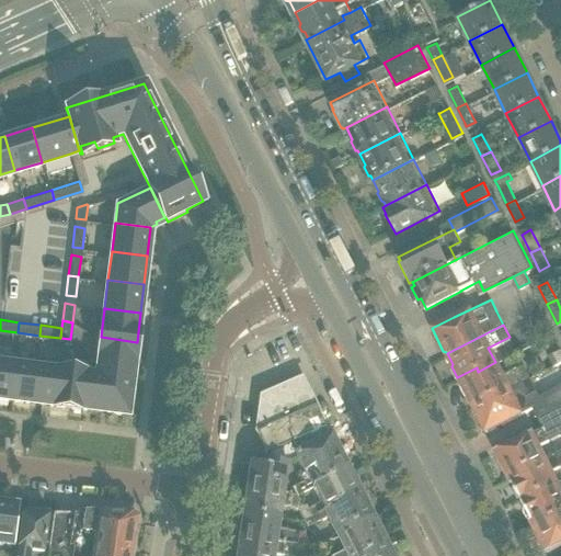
[(98,365),(133,370),(137,342),(101,337),(98,365)]
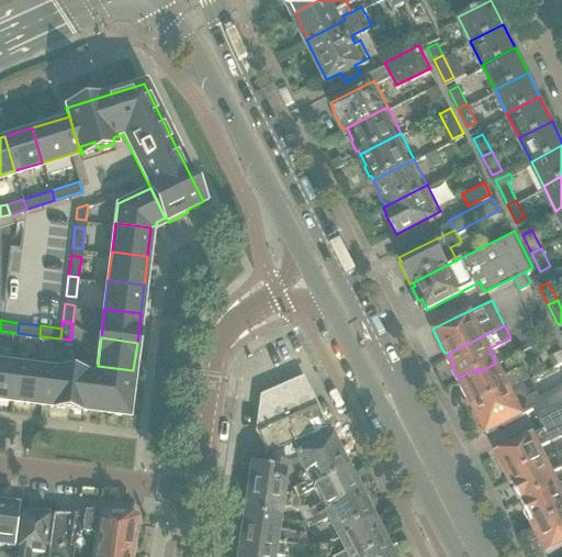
[(561,349),(561,347),(549,353),(554,363),(561,358),(561,349)]
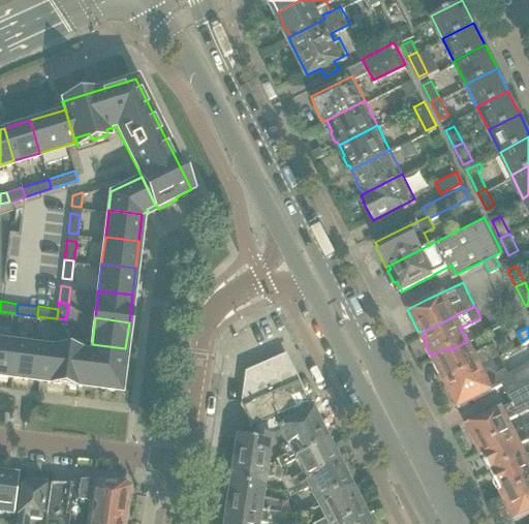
[(16,330),(13,341),(31,343),(32,332),(16,330)]
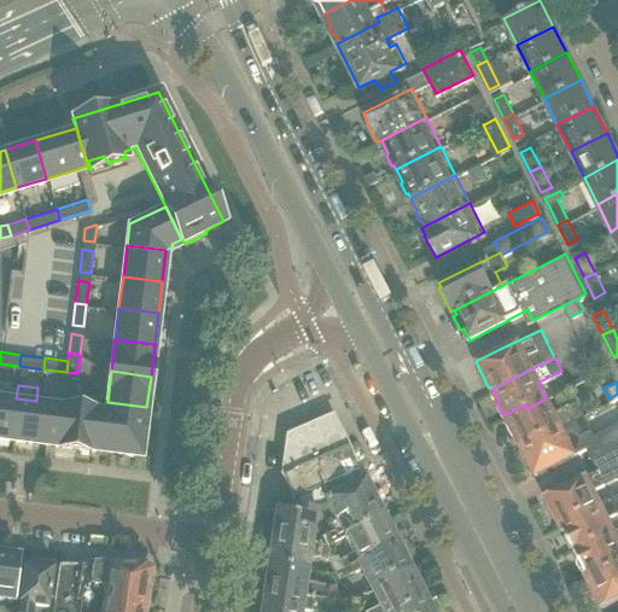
[(0,436),(11,438),(16,398),(0,396),(0,436)]
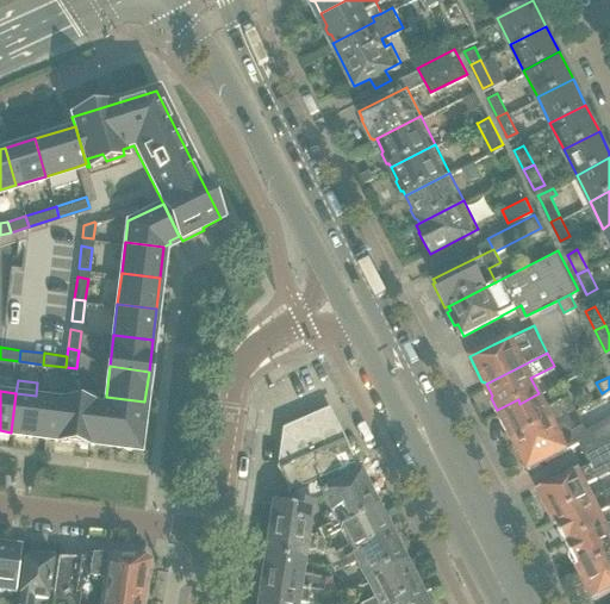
[(42,436),(48,397),(36,396),(16,393),(11,433),(42,436)]
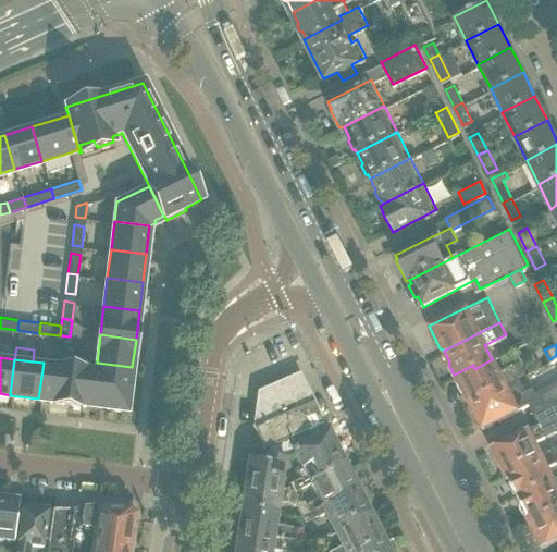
[(463,390),(469,401),(525,372),(519,359),(497,370),(492,359),(474,369),(473,365),(454,375),(461,389),(463,390)]
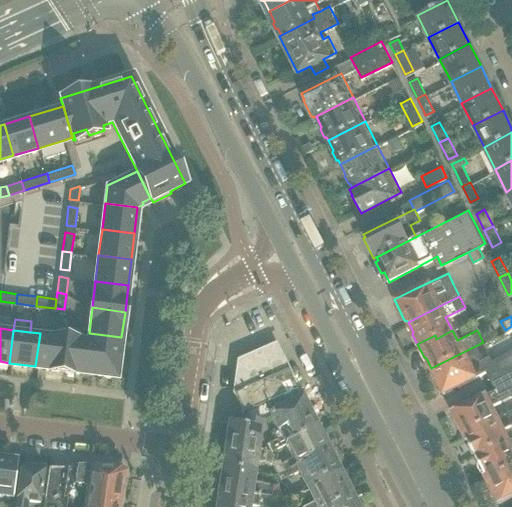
[(62,369),(66,337),(40,333),(35,366),(62,369)]
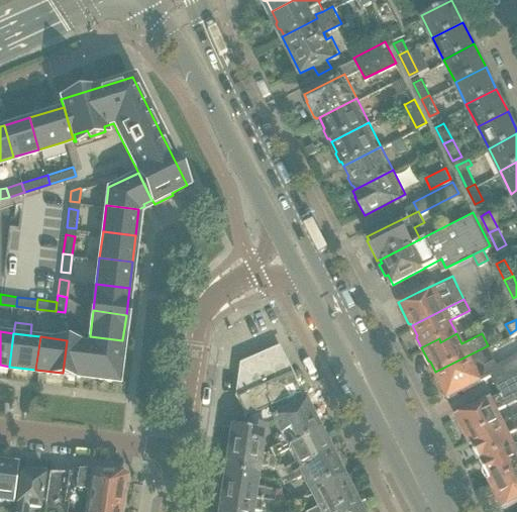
[(122,340),(90,336),(89,342),(93,343),(89,376),(118,380),(122,340)]
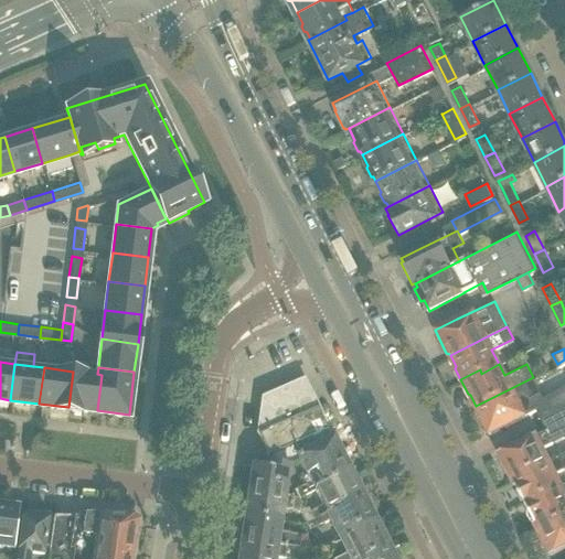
[(97,410),(102,375),(97,374),(73,372),(68,407),(97,410)]
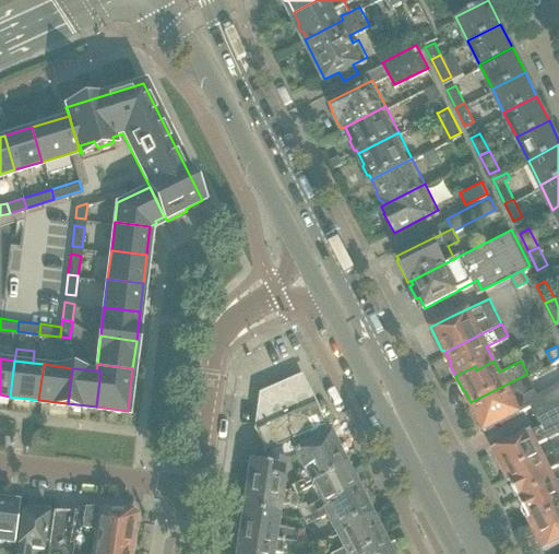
[(270,445),(289,436),(322,422),(300,372),(260,390),(254,426),(264,448),(270,445)]
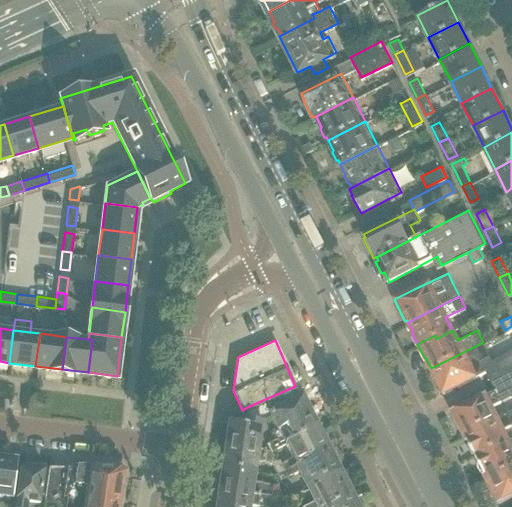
[(483,342),(431,368),(433,371),(432,373),(435,379),(437,379),(443,392),(461,382),(486,370),(495,365),(499,373),(511,366),(511,347),(491,358),(489,353),(483,342)]
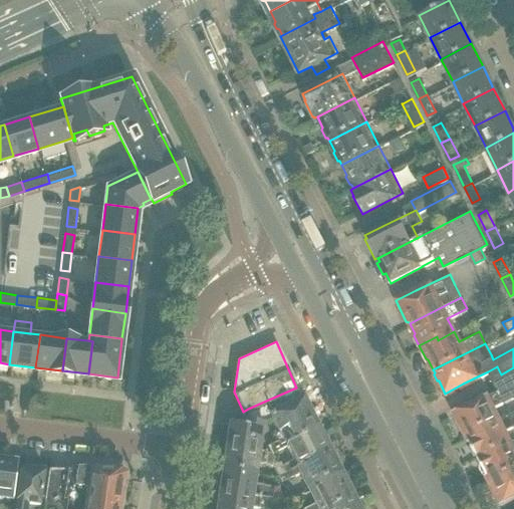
[(472,402),(454,411),(460,423),(459,426),(462,431),(465,432),(466,434),(498,418),(492,406),(512,396),(513,395),(513,367),(501,374),(506,386),(497,390),(497,389),(472,402)]
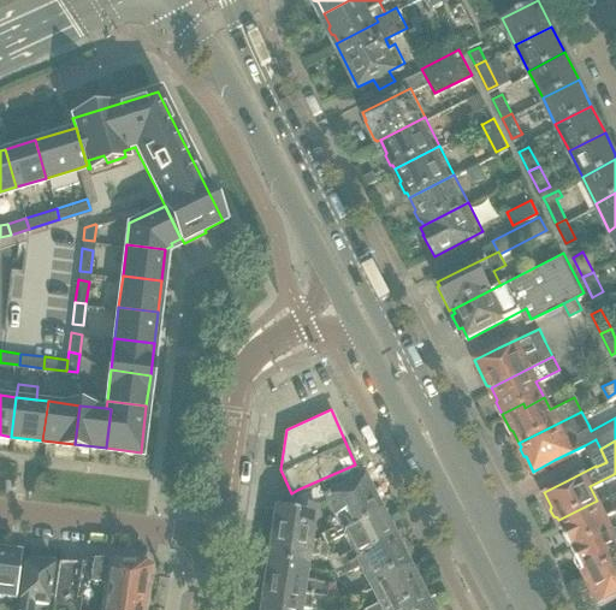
[(355,465),(319,480),(327,497),(333,510),(335,513),(336,514),(343,529),(347,527),(347,526),(379,509),(377,504),(378,501),(375,495),(372,493),(362,474),(360,475),(355,465)]
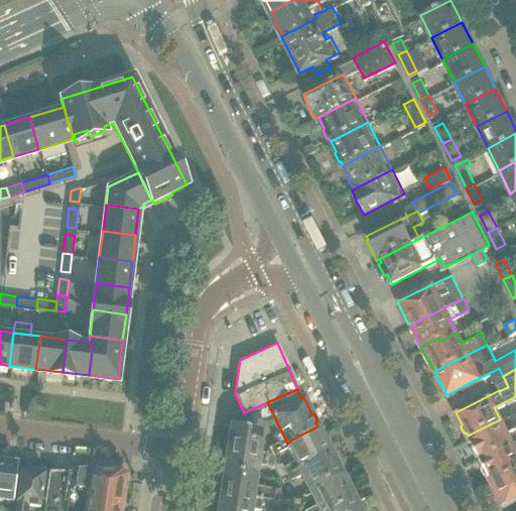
[(229,427),(228,433),(230,435),(228,444),(260,449),(262,450),(265,424),(266,421),(271,418),(274,416),(267,402),(249,410),(247,425),(231,423),(231,426),(229,427)]
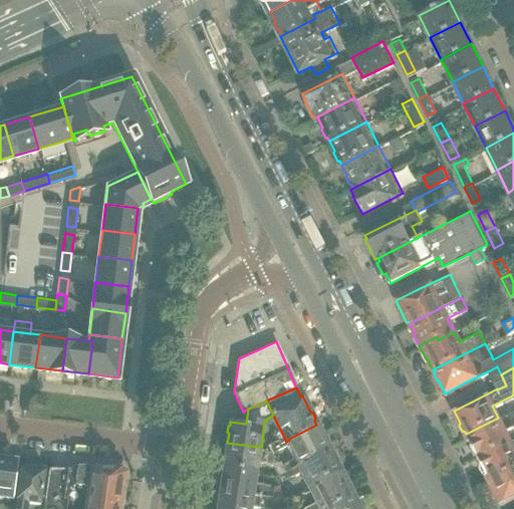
[(513,410),(498,418),(466,434),(471,444),(470,447),(473,452),(476,453),(477,456),(493,447),(495,451),(511,443),(504,430),(513,424),(513,410)]
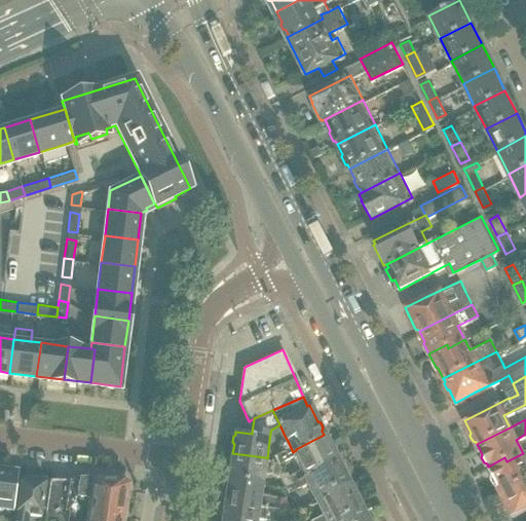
[(287,470),(280,473),(286,484),(293,480),(336,457),(331,448),(332,445),(330,440),(327,439),(324,435),(296,449),(296,450),(293,452),(290,453),(297,466),(299,471),(290,476),(287,470)]
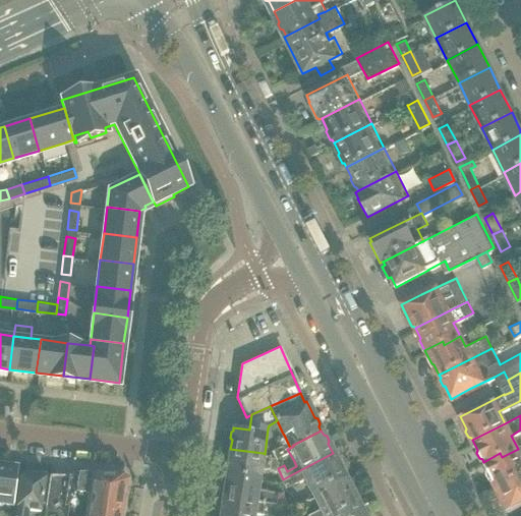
[(279,445),(271,449),(274,455),(279,456),(279,455),(286,451),(283,446),(279,445)]
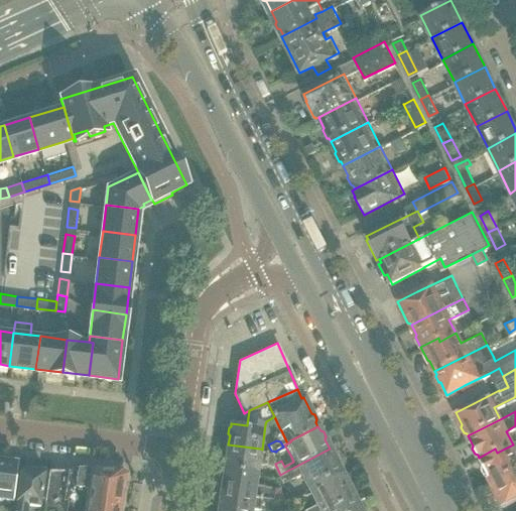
[(224,458),(223,463),(225,465),(225,467),(258,471),(259,462),(274,465),(275,459),(275,453),(276,452),(271,451),(262,450),(260,449),(228,444),(227,456),(224,458)]
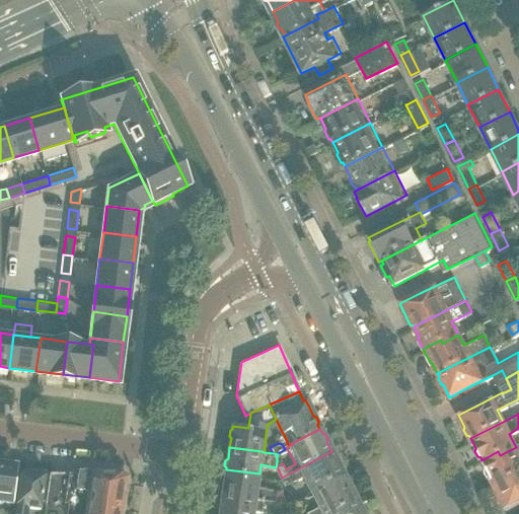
[(490,475),(495,485),(518,471),(518,453),(516,447),(500,455),(498,451),(482,460),(485,466),(484,469),(487,474),(490,475)]
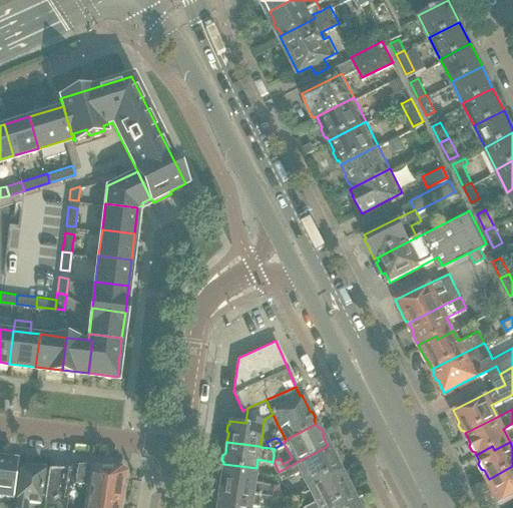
[(328,446),(286,468),(289,475),(298,470),(306,487),(340,470),(338,465),(338,462),(336,457),(333,456),(328,446)]
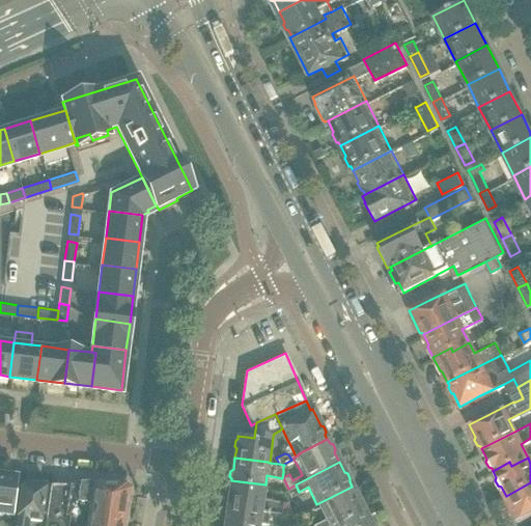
[(0,510),(12,513),(18,476),(0,473),(0,510)]
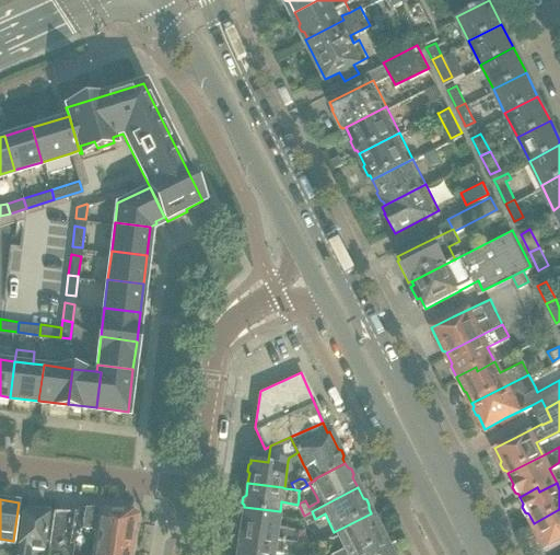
[(242,521),(241,530),(307,540),(304,529),(278,525),(280,511),(244,507),(243,510),(241,512),(240,519),(242,521)]
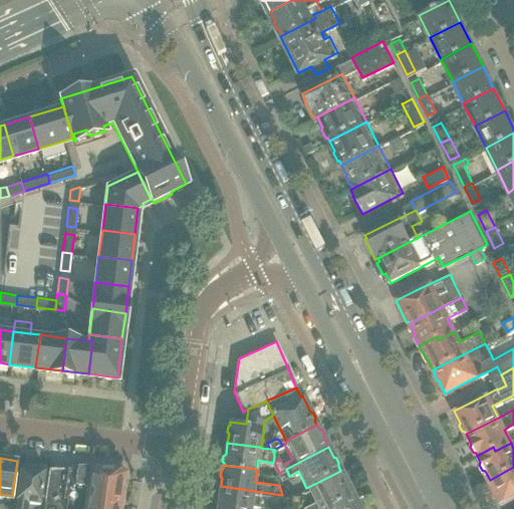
[(17,487),(14,508),(26,508),(27,502),(40,503),(42,487),(44,467),(20,467),(17,487)]
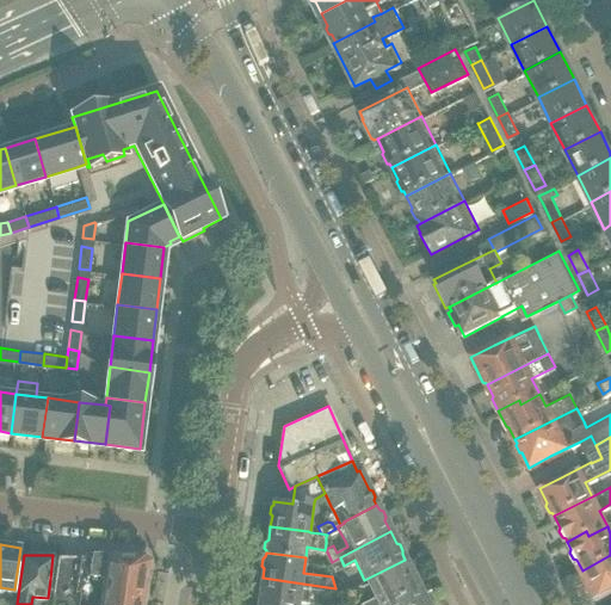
[(76,604),(79,591),(75,591),(81,555),(59,555),(50,604),(53,604),(76,604)]
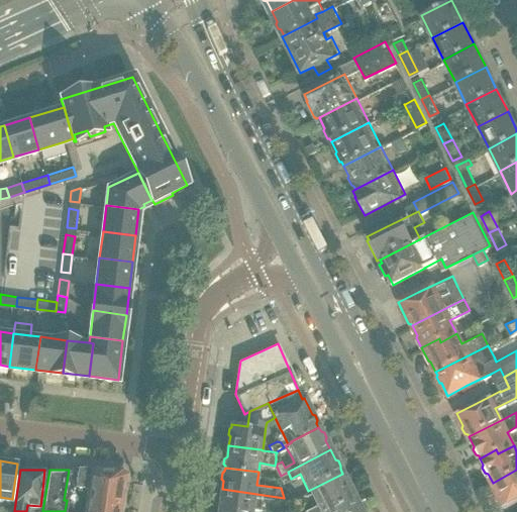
[(122,470),(69,470),(64,500),(67,500),(65,511),(120,511),(126,475),(122,470)]
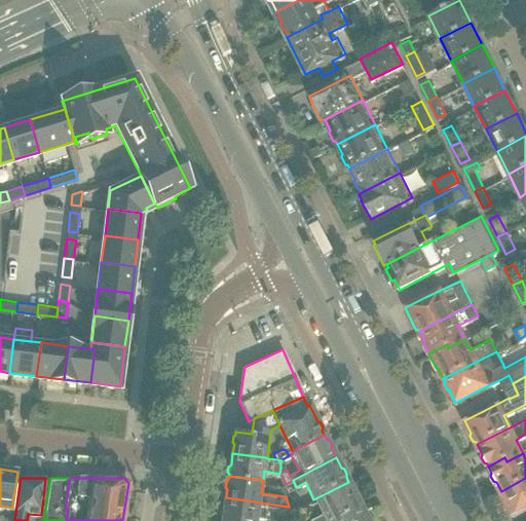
[(525,478),(501,491),(502,494),(501,497),(504,503),(508,504),(514,516),(525,509),(525,478)]
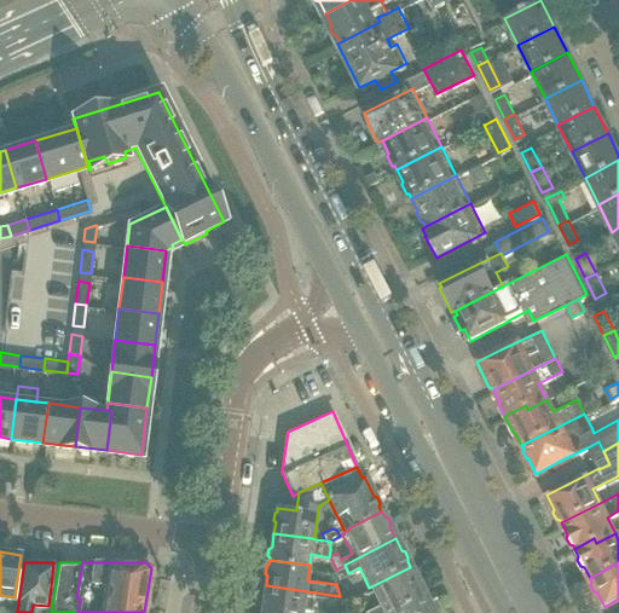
[(359,612),(386,612),(423,594),(418,582),(420,579),(416,573),(412,572),(410,567),(369,588),(377,605),(359,612)]
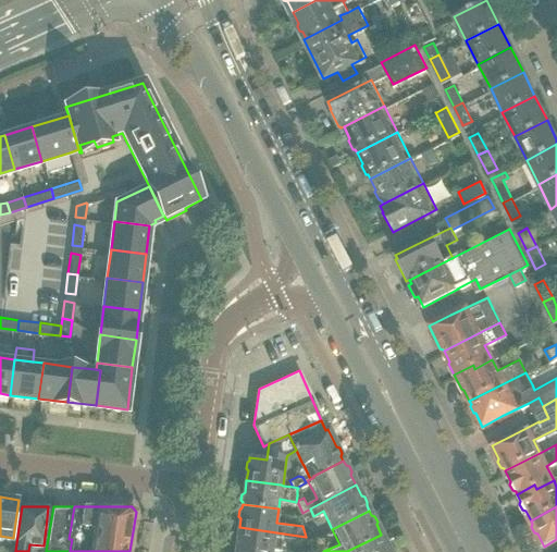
[(235,542),(234,548),(236,550),(235,551),(242,551),(272,551),(273,548),(293,550),(295,536),(239,527),(237,540),(235,542)]
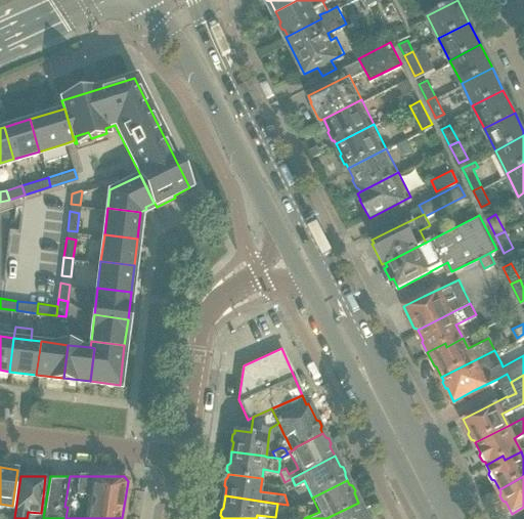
[(359,503),(326,518),(366,518),(364,514),(365,511),(362,506),(360,506),(359,503)]
